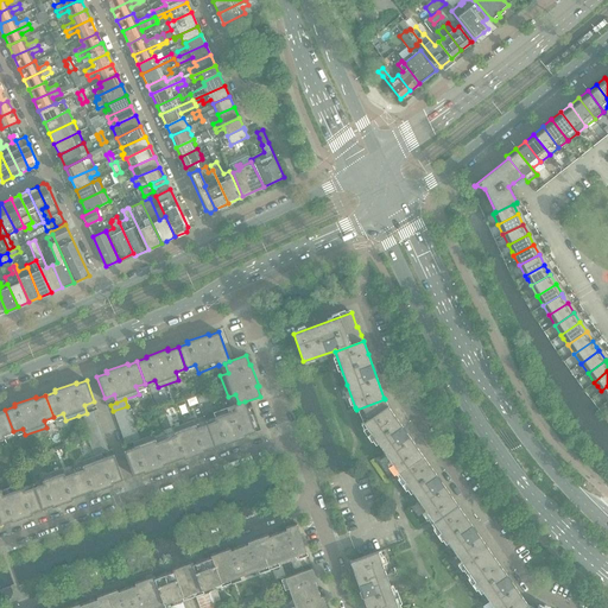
[(423,455),(394,415),(387,405),(385,399),(356,410),(362,422),(398,473),(423,455)]
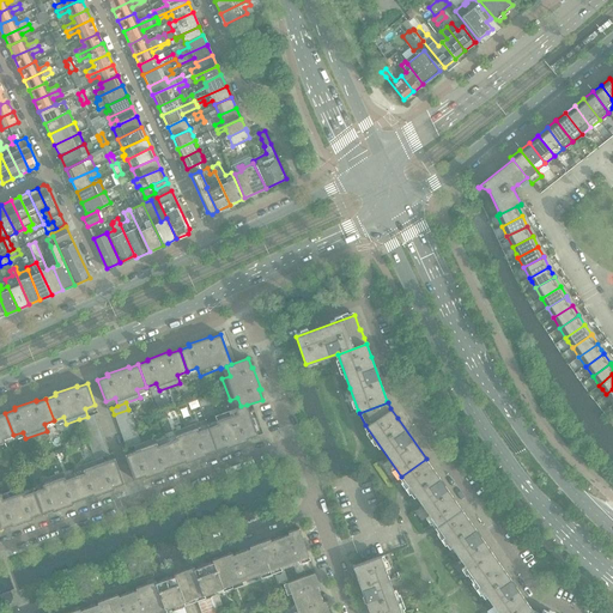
[(258,435),(247,405),(241,406),(235,407),(235,408),(214,416),(217,424),(207,428),(216,450),(225,447),(226,448),(248,439),(247,438),(258,435)]
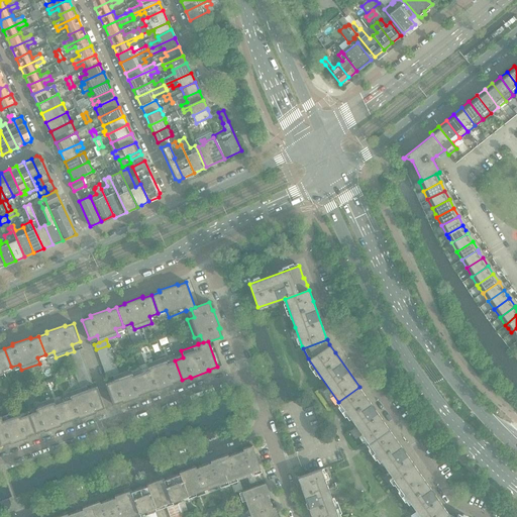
[(110,351),(108,345),(96,349),(98,355),(110,351)]
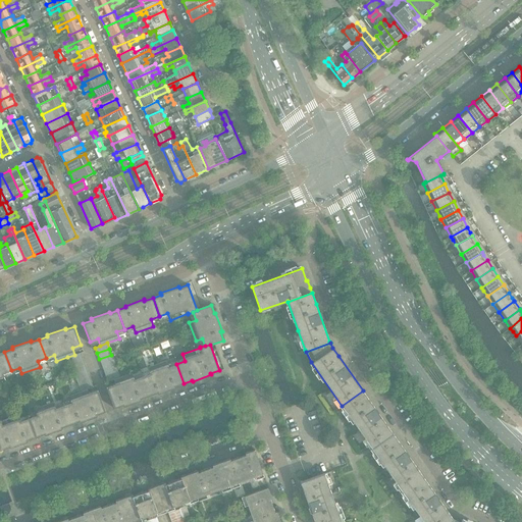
[(3,373),(11,370),(4,352),(0,353),(0,381),(5,380),(3,373)]
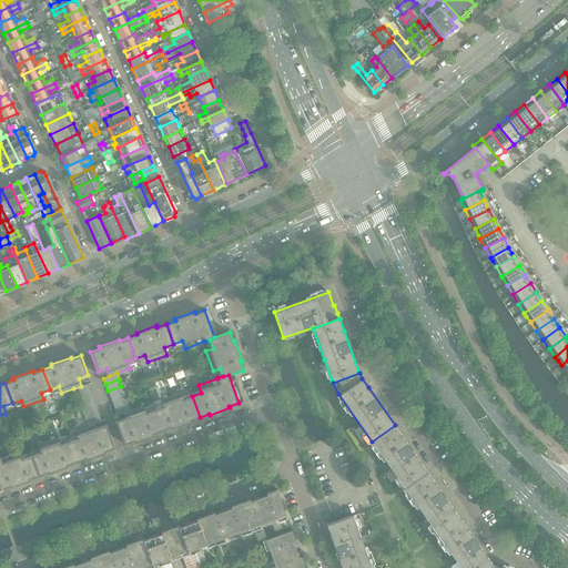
[(90,389),(88,384),(81,386),(73,388),(75,395),(90,389)]
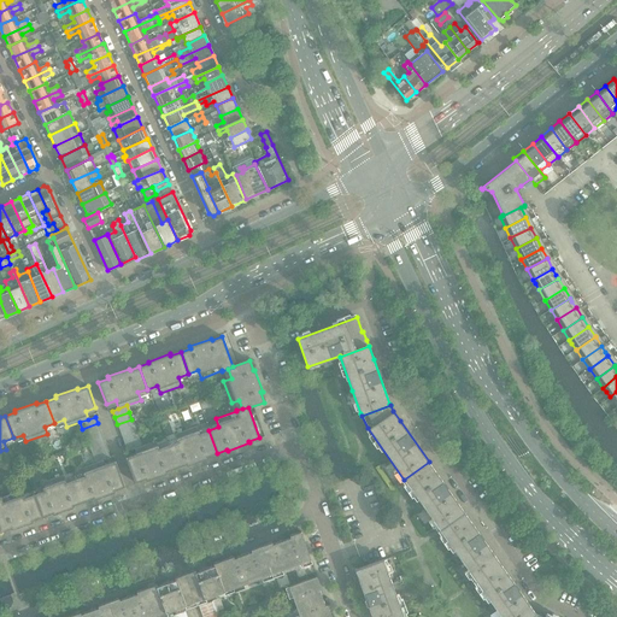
[(134,425),(131,419),(117,424),(119,432),(134,425)]
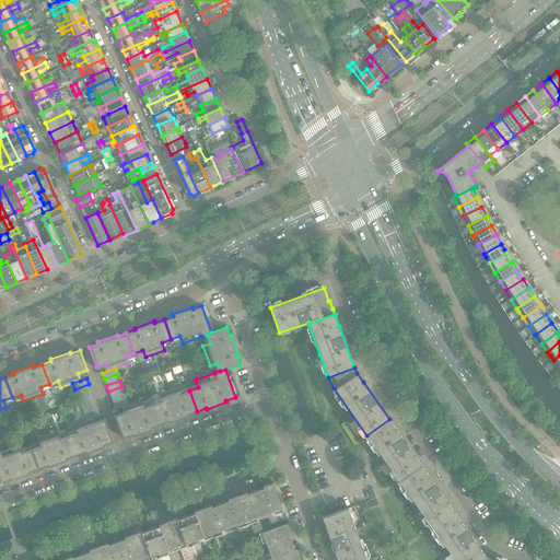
[(91,391),(89,384),(74,389),(77,396),(91,391)]
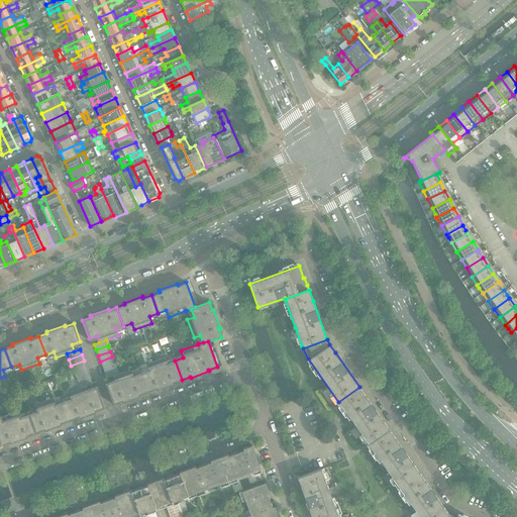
[(114,363),(112,356),(100,362),(102,367),(114,363)]
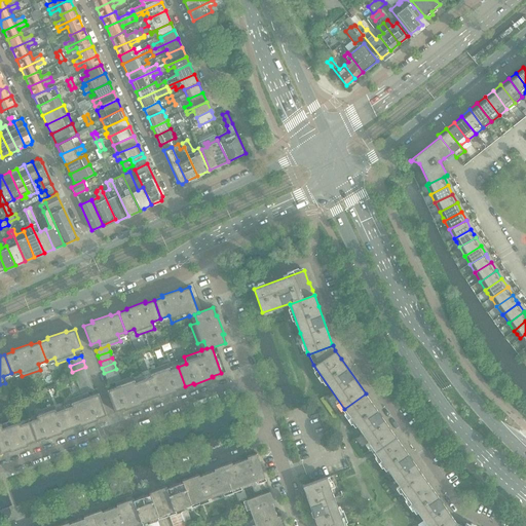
[(185,386),(178,367),(170,370),(167,363),(149,370),(151,376),(143,379),(150,399),(158,396),(159,398),(178,390),(177,389),(185,386)]
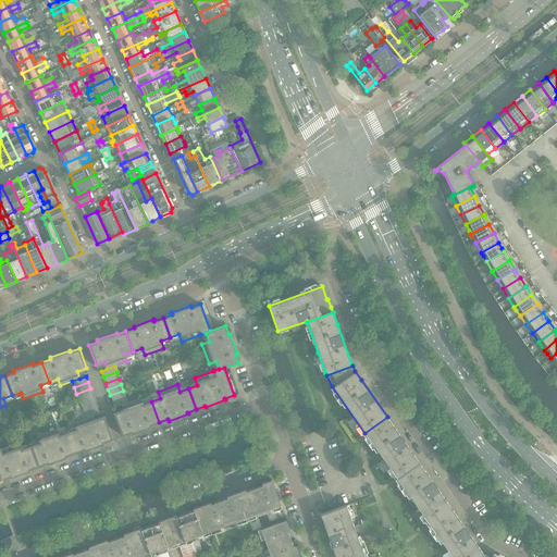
[(93,395),(90,388),(76,394),(78,399),(93,395)]
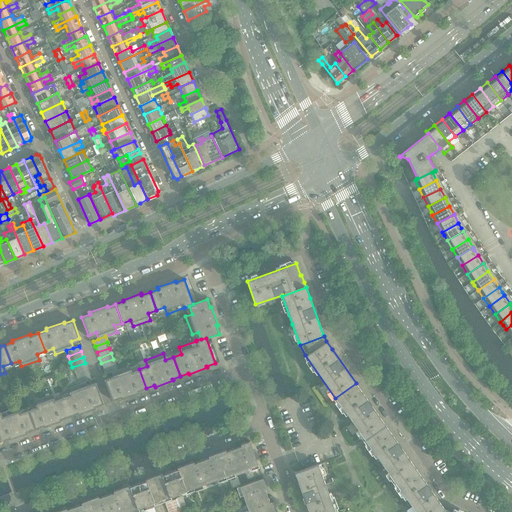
[(115,364),(113,359),(101,363),(103,368),(115,364)]
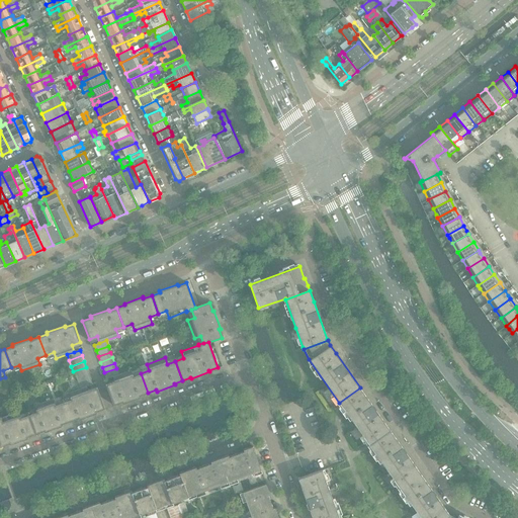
[(148,393),(141,373),(139,366),(131,369),(131,370),(118,374),(112,377),(114,383),(106,386),(113,406),(121,402),(122,404),(141,397),(140,396),(148,393)]
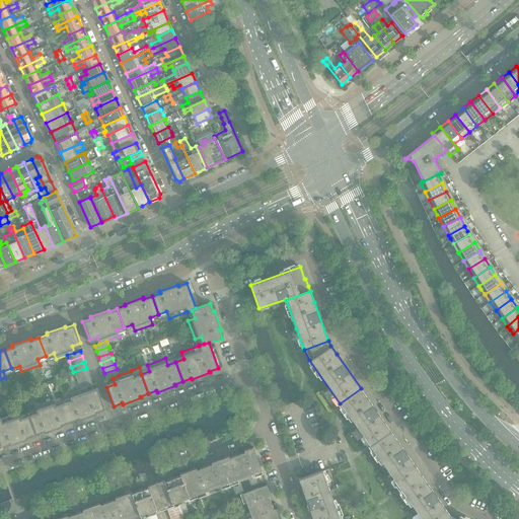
[(88,373),(86,368),(73,372),(75,378),(88,373)]
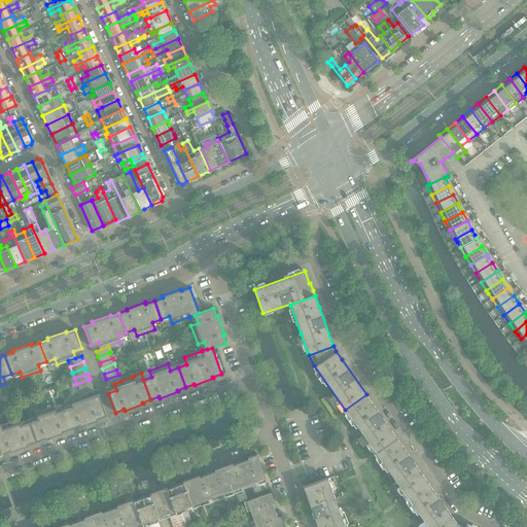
[(120,381),(118,375),(106,379),(109,385),(114,384),(120,381)]
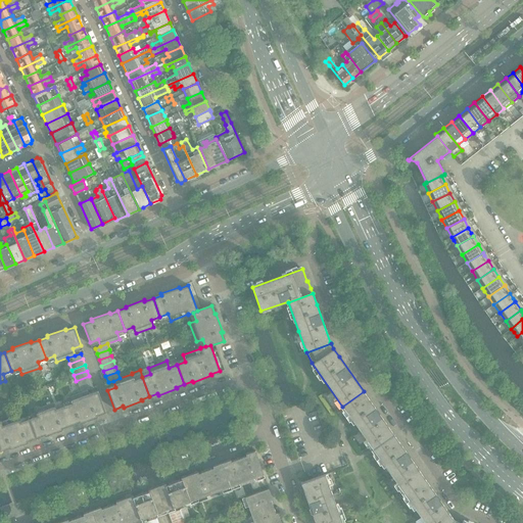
[(91,382),(89,376),(76,381),(78,386),(91,382)]
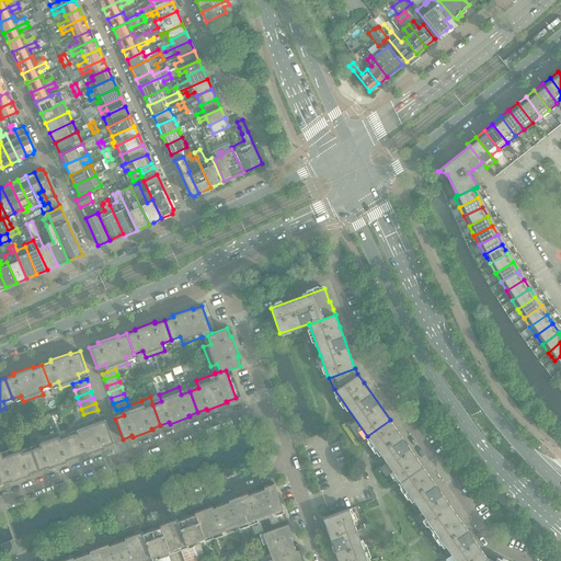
[(100,416),(98,410),(83,414),(87,421),(94,419),(100,416)]
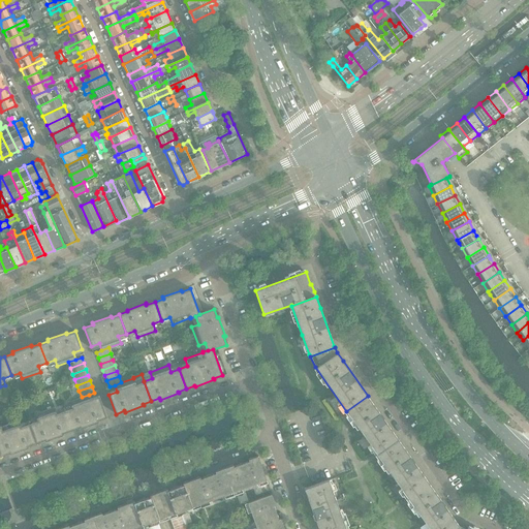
[(106,417),(99,398),(91,401),(89,395),(82,397),(69,401),(72,408),(64,411),(71,430),(80,427),(80,429),(98,422),(98,421),(106,417)]
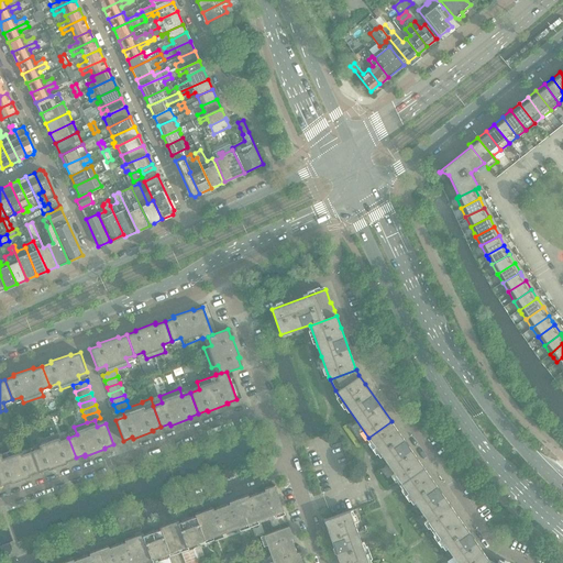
[(423,467),(398,431),(392,421),(368,438),(400,484),(423,467)]
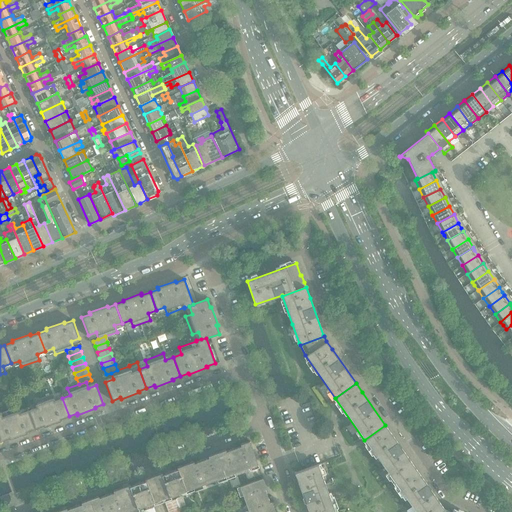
[(69,416),(62,398),(54,401),(52,394),(34,401),(36,407),(28,410),(35,429),(43,426),(44,427),(62,421),(61,419),(69,416)]
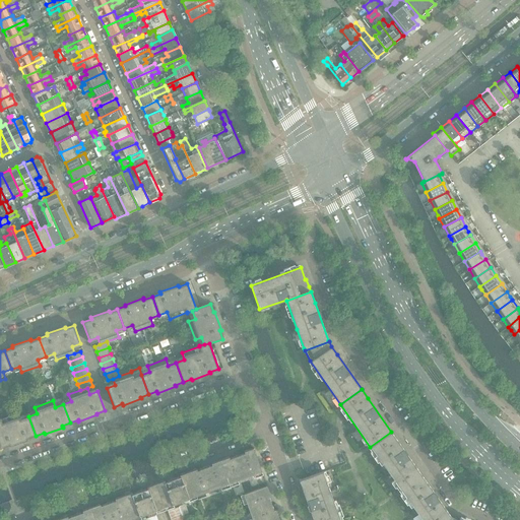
[(36,436),(28,416),(20,419),(17,413),(0,418),(0,447),(0,448),(9,445),(9,447),(27,440),(27,439),(36,436)]
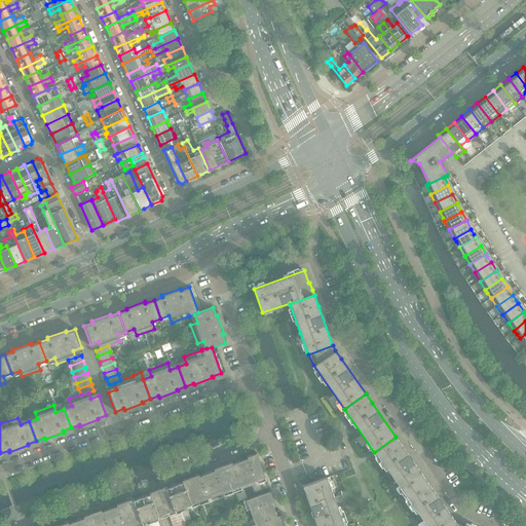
[(426,480),(402,446),(396,437),(374,452),(405,495),(426,480)]
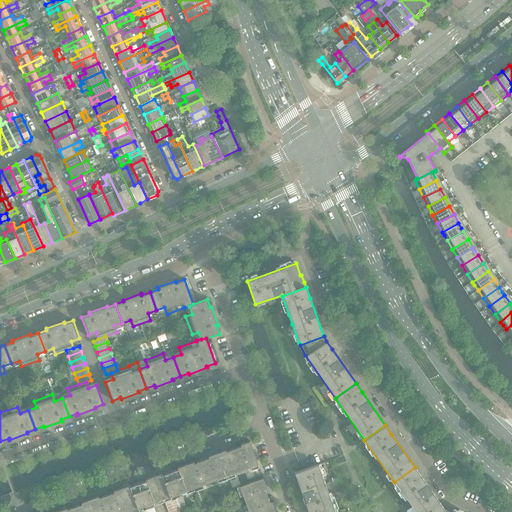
[(258,464),(249,441),(240,444),(241,446),(226,451),(225,449),(216,453),(225,476),(258,464)]
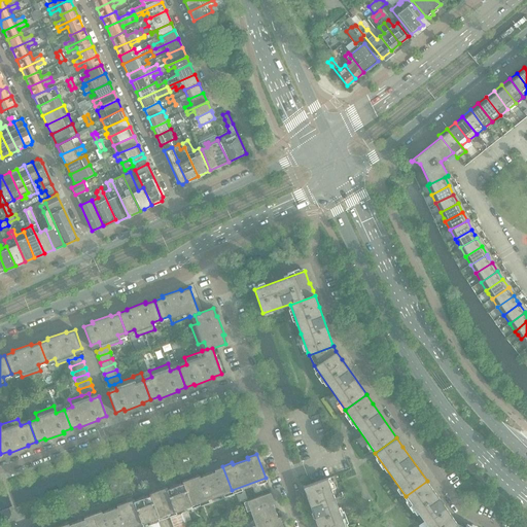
[(232,490),(222,466),(214,469),(215,470),(200,477),(199,475),(190,478),(199,501),(232,490)]
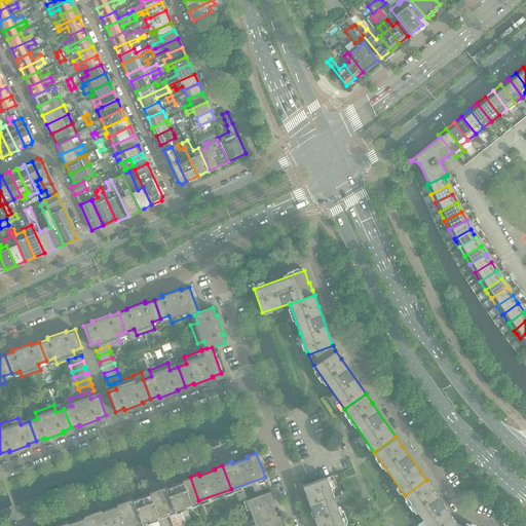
[(198,500),(190,477),(182,480),(182,482),(166,487),(166,486),(154,490),(150,492),(158,516),(162,514),(198,500)]
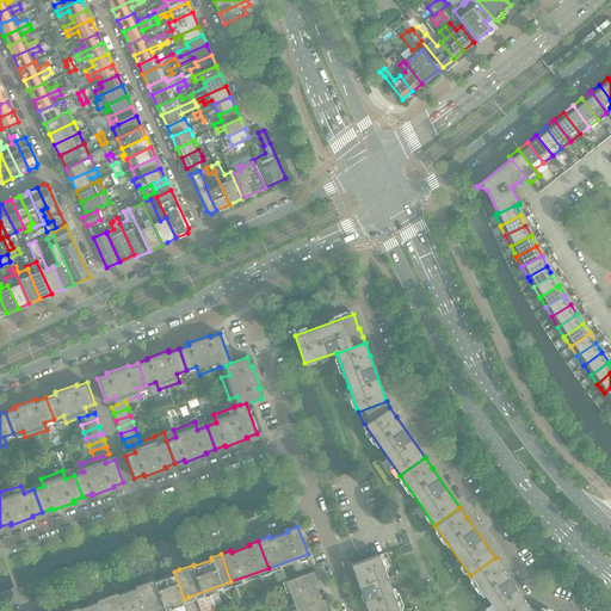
[(399,610),(394,594),(380,555),(351,565),(368,610),(399,610)]
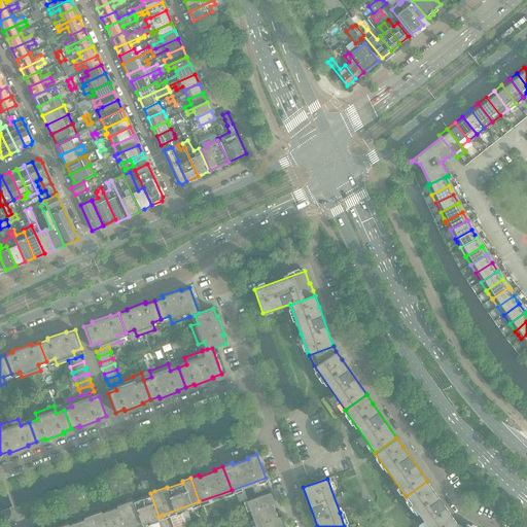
[(453,526),(457,524),(432,489),(427,481),(406,496),(427,526),(453,526)]
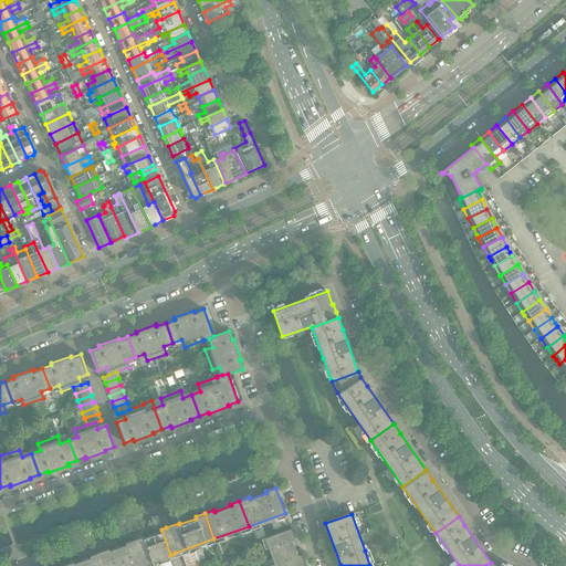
[(299,555),(296,549),(292,540),(294,538),(291,528),(264,537),(274,565),(296,565),(303,564),(300,555),(299,555)]
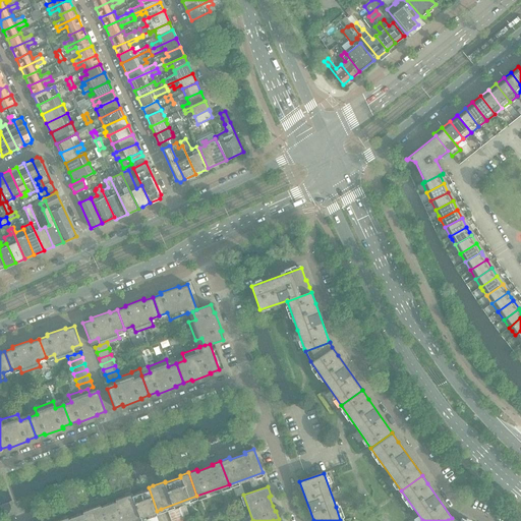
[(157,511),(149,487),(148,487),(148,489),(132,495),(132,493),(123,496),(132,520),(157,511)]
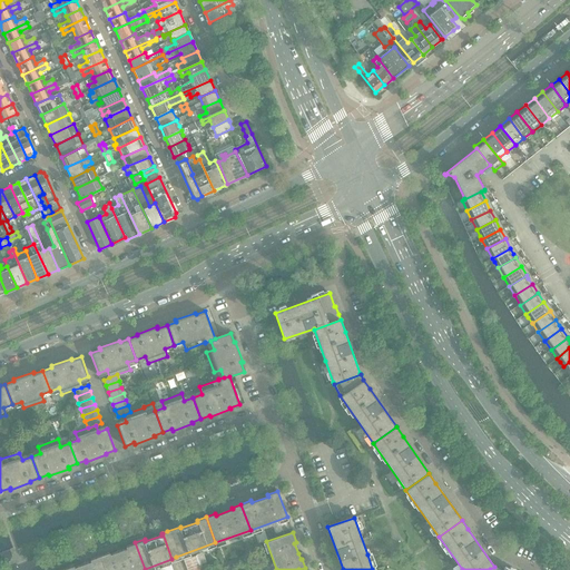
[(140,569),(145,569),(135,542),(126,547),(127,548),(110,554),(109,552),(100,556),(105,569),(140,569)]
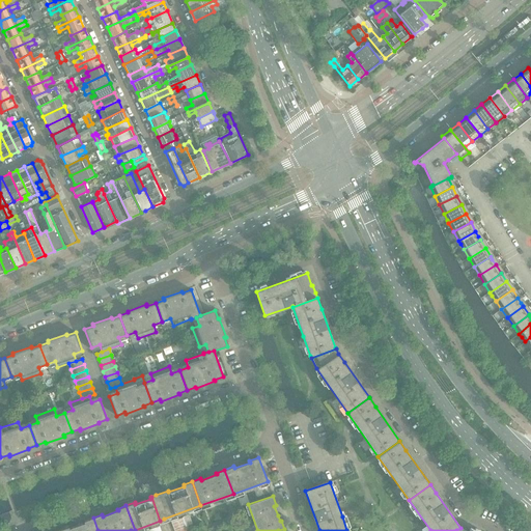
[(9,523),(11,518),(9,511),(2,514),(0,518),(3,525),(9,523)]
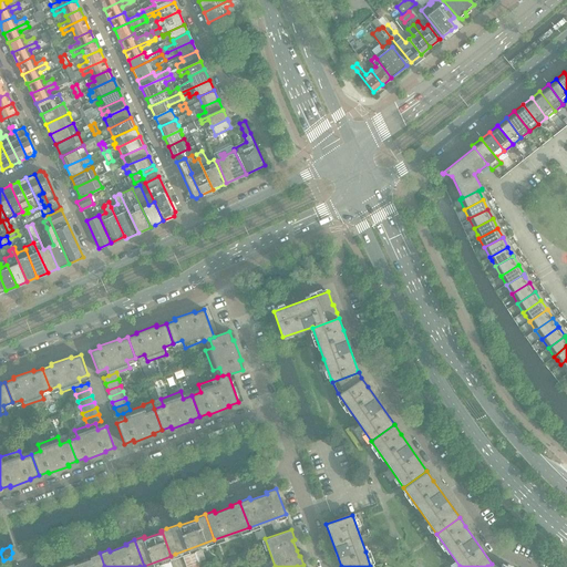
[(104,566),(100,553),(90,556),(91,558),(80,562),(74,564),(73,563),(64,566),(104,566)]
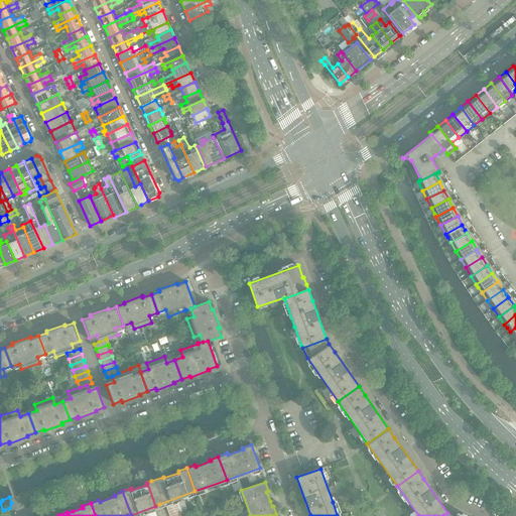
[(176,503),(166,507),(168,512),(178,508),(176,503)]
